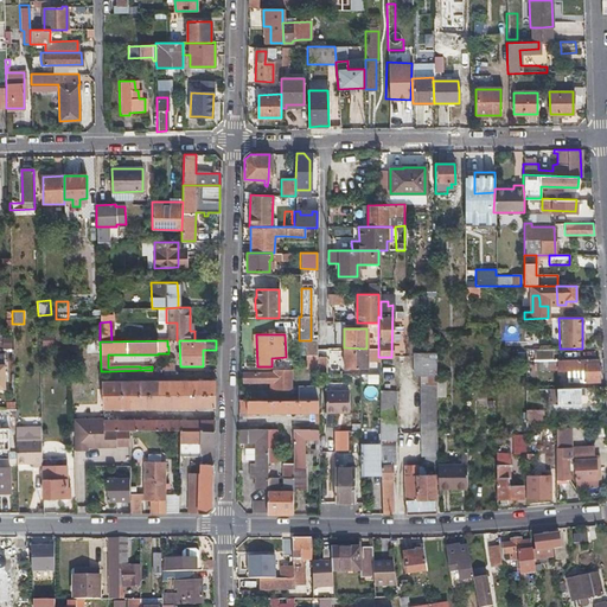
[(366,369),(366,349),(344,347),(344,349),(344,369),(366,369)]
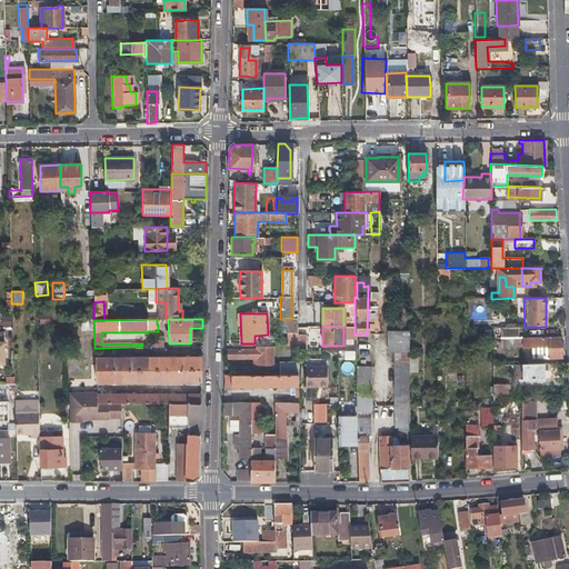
[(499,327),(500,338),(505,337),(517,337),(517,327),(499,327)]
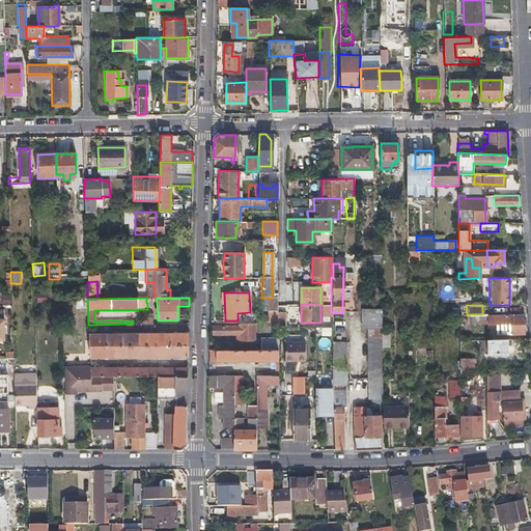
[(285,319),(298,319),(299,307),(278,306),(277,311),(286,312),(285,319)]
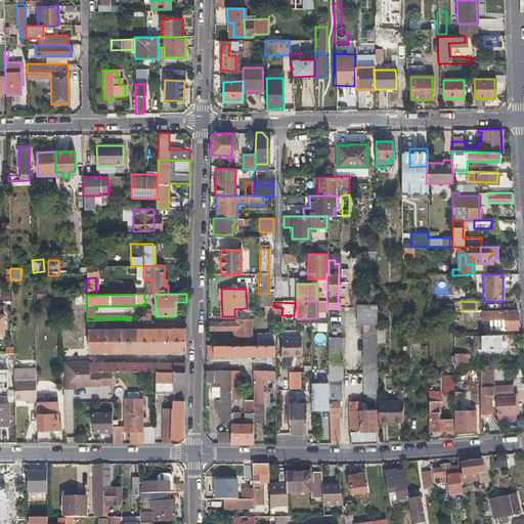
[(357,318),(376,318),(376,305),(356,305),(357,318)]
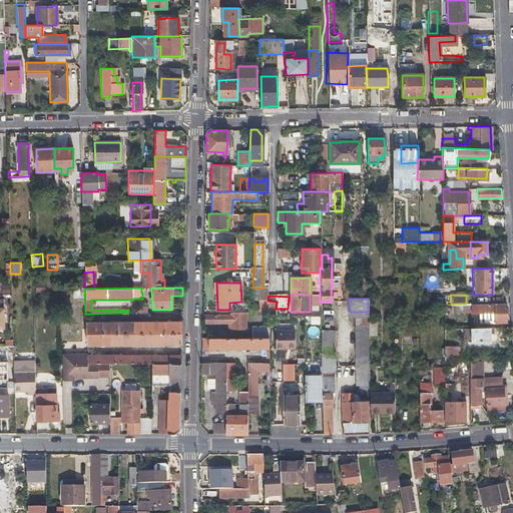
[(481,313),(482,316),(482,319),(494,319),(494,323),(506,323),(505,304),(471,304),(471,311),(471,313),(481,313)]
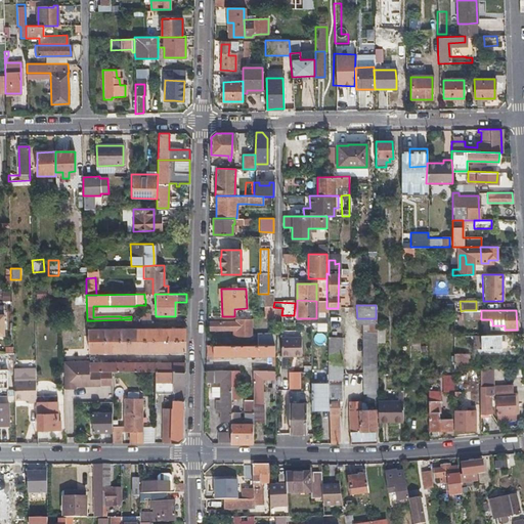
[(210,321),(210,325),(210,330),(231,330),(231,336),(251,335),(251,318),(230,319),(230,320),(210,321)]
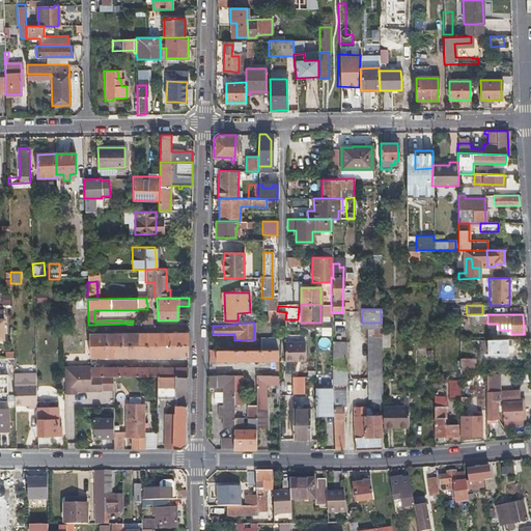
[(89,357),(139,357),(188,357),(188,333),(89,334),(89,357)]
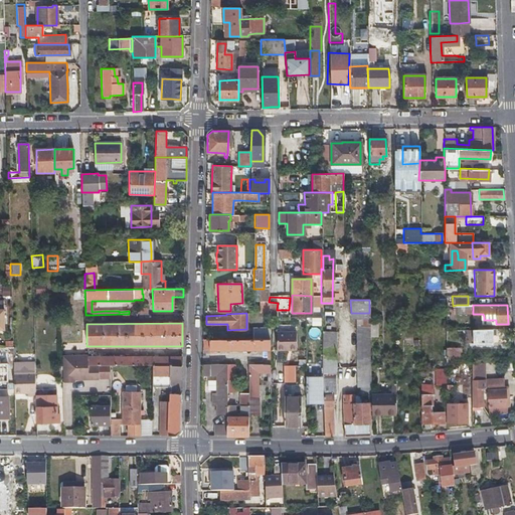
[(356,365),(356,376),(357,387),(361,387),(361,392),(371,392),(369,326),(356,326),(356,365)]
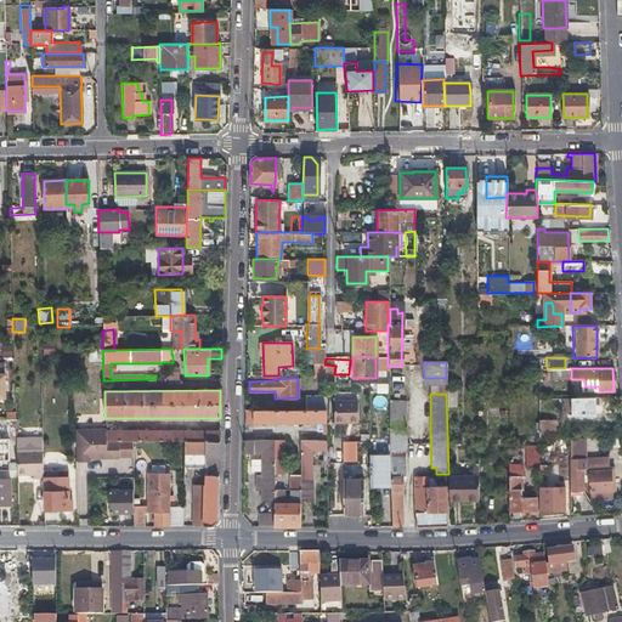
[(306,396),(306,410),(324,410),(324,396),(306,396)]
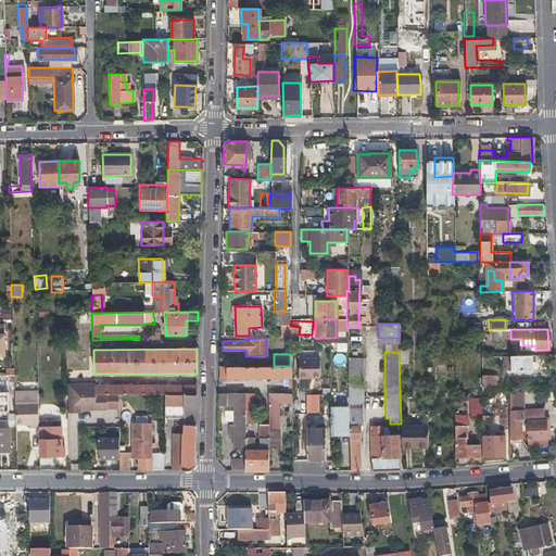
[(332,355),(333,364),(343,363),(343,354),(332,355)]
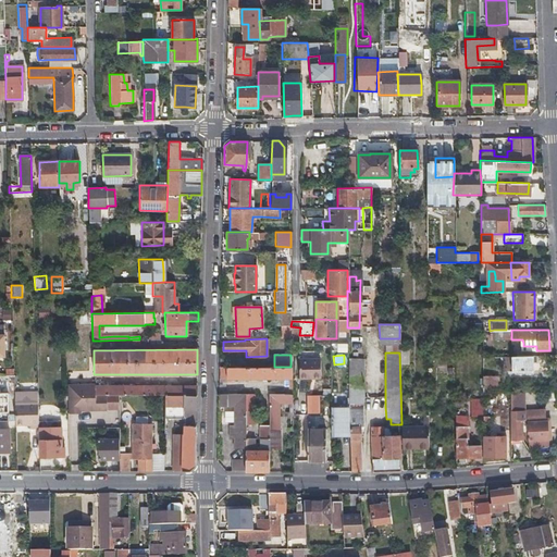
[(510,357),(511,363),(511,371),(532,370),(532,356),(510,357)]
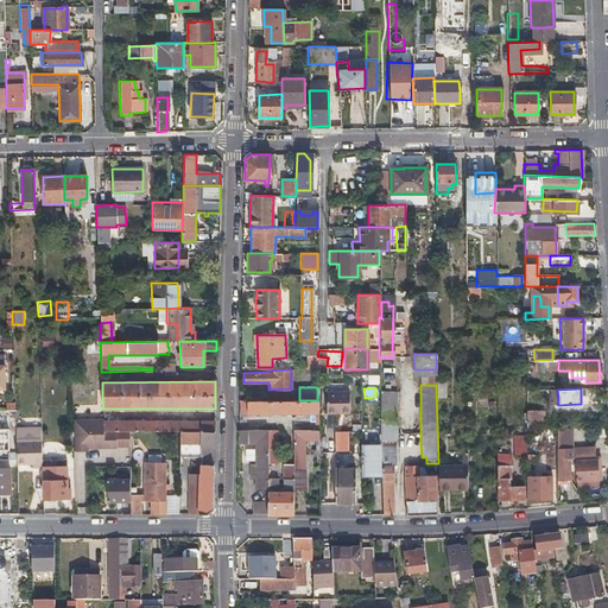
[(325,392),(325,413),(349,413),(348,392),(325,392)]
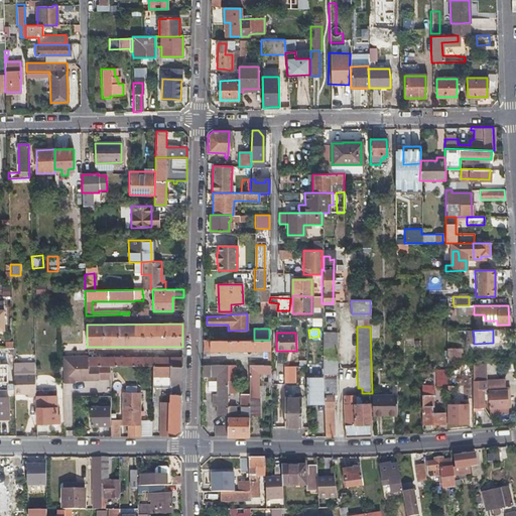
[(458,338),(445,338),(445,349),(456,349),(459,349),(458,338)]
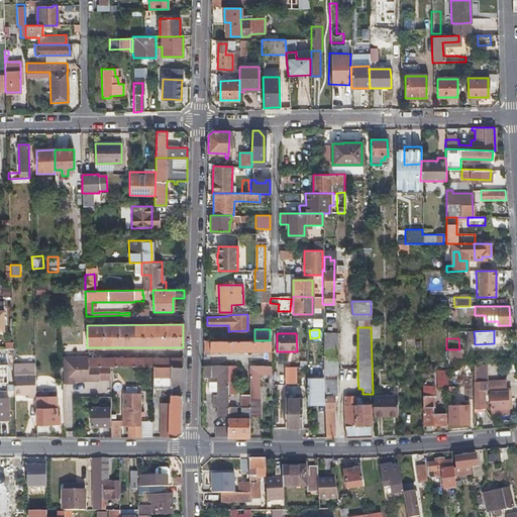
[(202,351),(206,351),(210,351),(210,354),(215,353),(215,351),(267,351),(267,364),(271,364),(270,340),(254,340),(203,340),(202,351)]
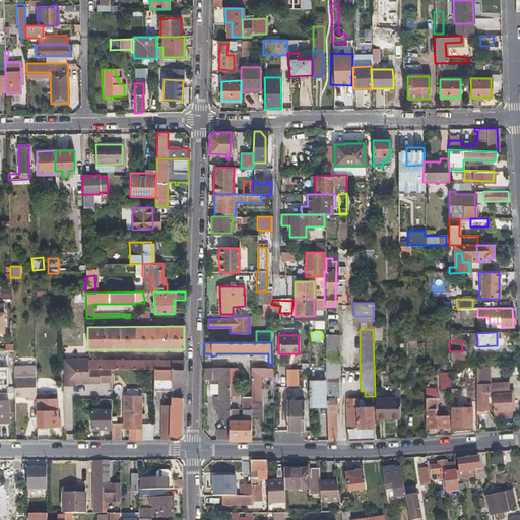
[(450,362),(455,362),(460,362),(459,351),(449,351),(450,362)]
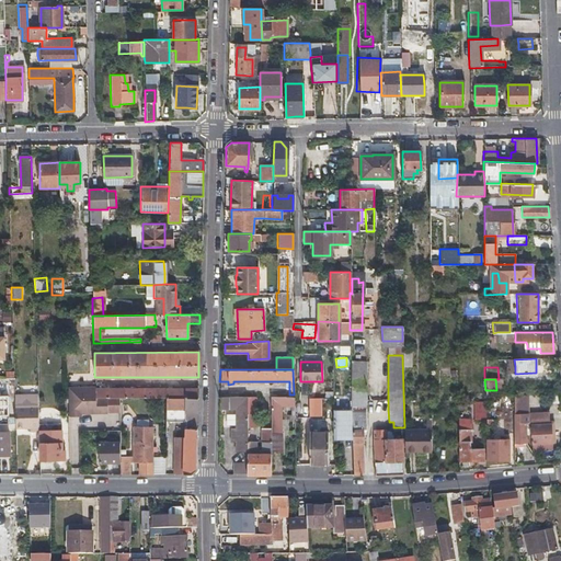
[(353,476),(357,476),(363,476),(362,443),(363,443),(362,431),(365,431),(365,410),(363,410),(366,399),(365,386),(351,386),(351,393),(351,404),(351,411),(352,438),(353,476)]
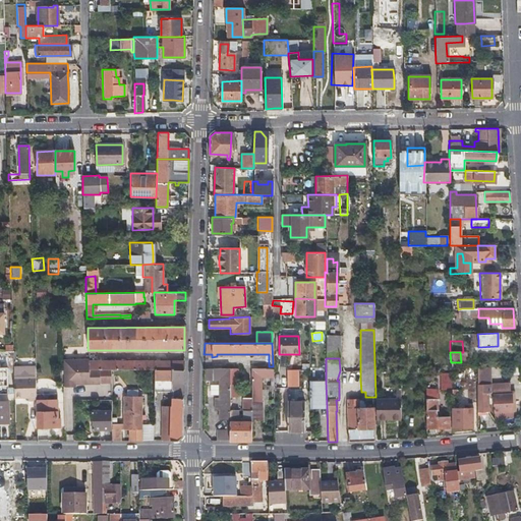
[(89,359),(62,360),(62,388),(74,388),(74,385),(74,382),(78,382),(78,385),(99,385),(99,384),(110,384),(109,369),(89,368),(89,359)]
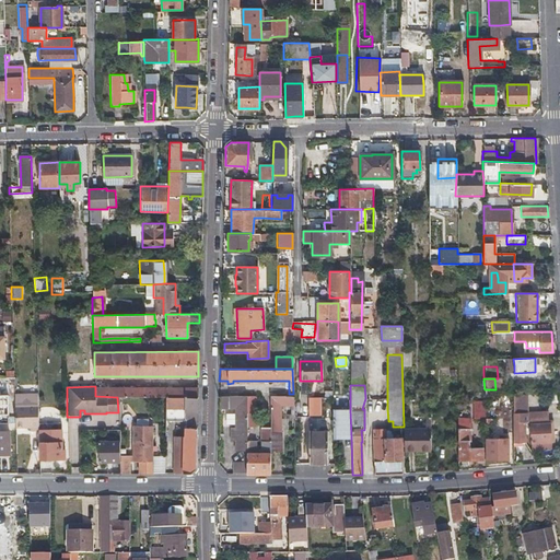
[(164,397),(197,398),(197,388),(95,386),(95,396),(117,397),(164,397)]
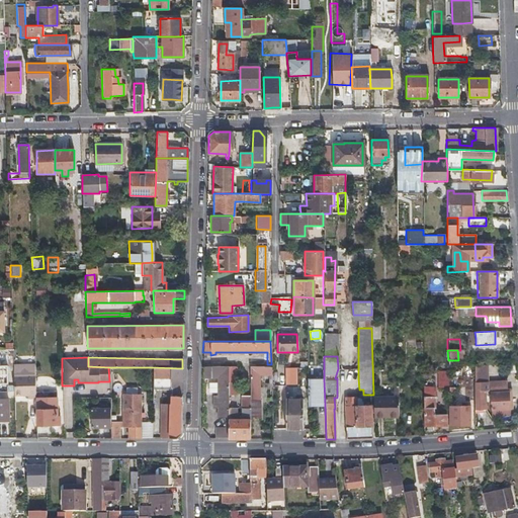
[(473,378),(488,379),(488,365),(475,365),(473,378)]
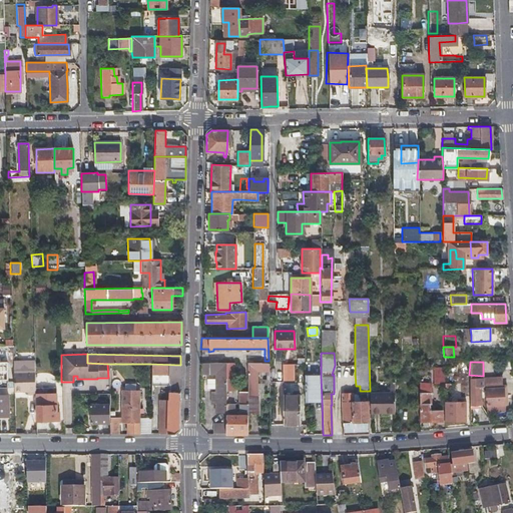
[(216,414),(225,414),(225,403),(225,363),(200,363),(200,373),(216,373),(216,392),(210,392),(211,404),(216,404),(216,414)]
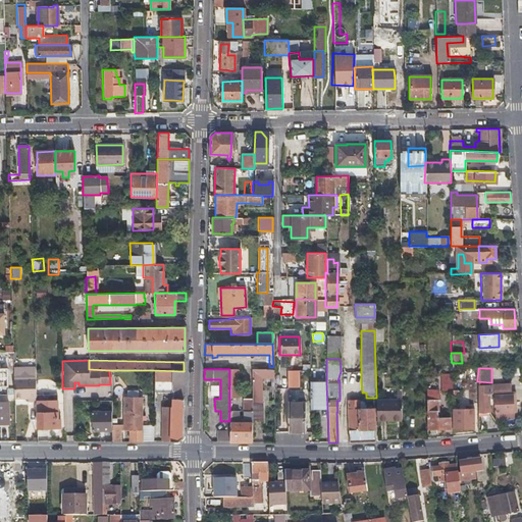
[(252,369),(252,399),(252,403),(262,403),(262,378),(273,378),(273,369),(252,369)]
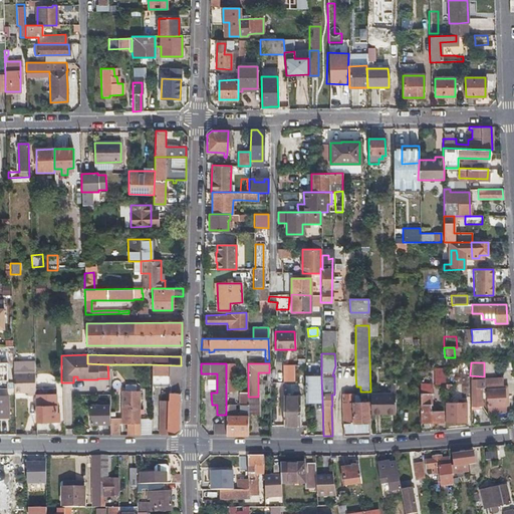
[(161,400),(160,434),(169,434),(174,434),(180,430),(181,365),(151,364),(151,399),(169,399),(169,400),(161,400)]
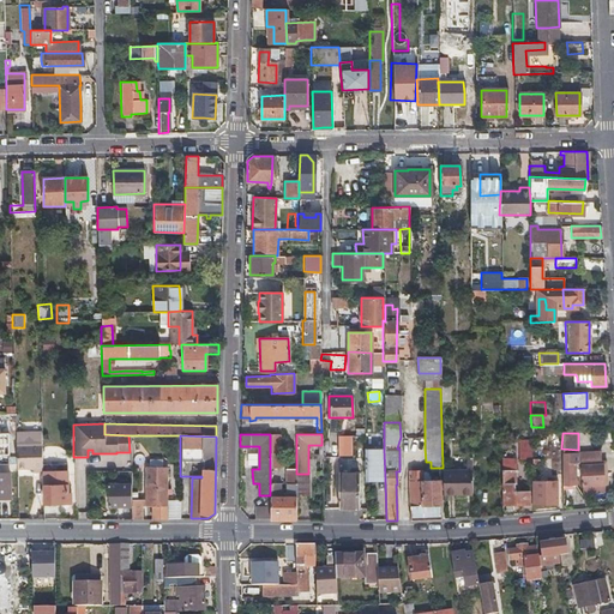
[(350,437),(337,435),(337,450),(349,450),(350,437)]
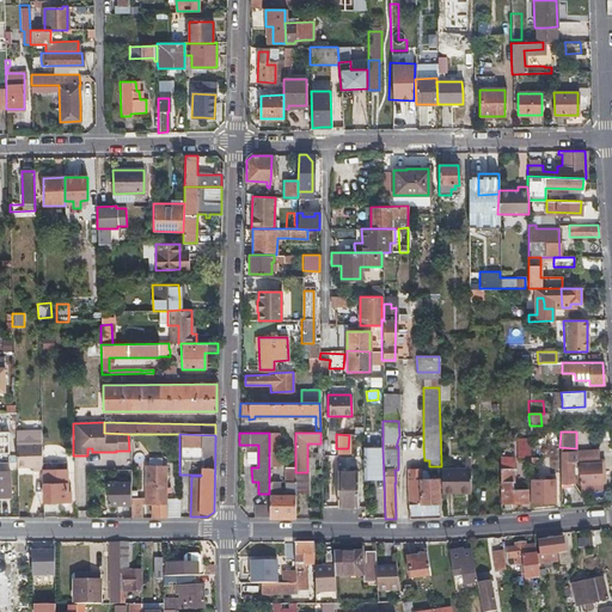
[(518,438),(516,458),(530,458),(531,439),(518,438)]
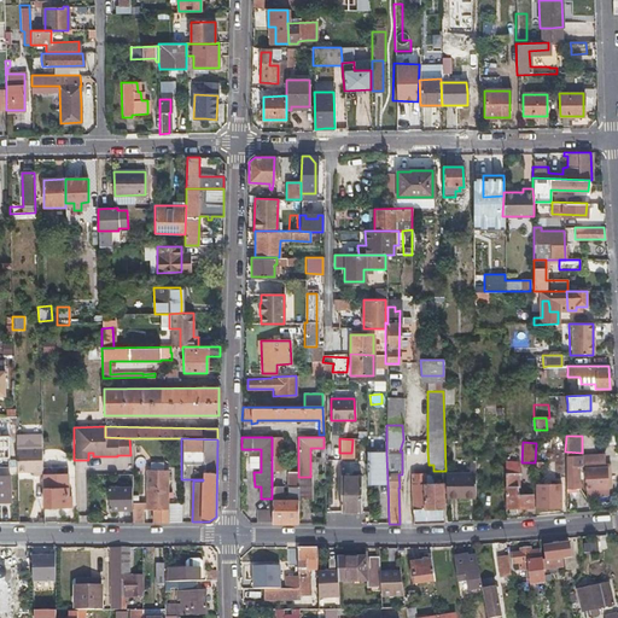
[(41,452),(41,450),(41,449),(16,449),(17,472),(33,471),(33,476),(42,474),(42,467),(41,452)]
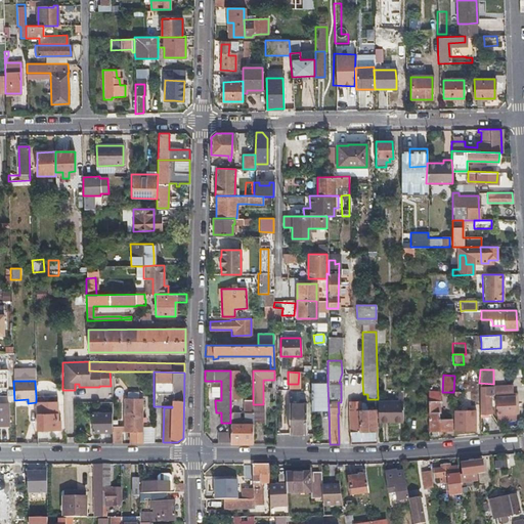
[(311,409),(329,409),(328,384),(311,384),(311,409)]
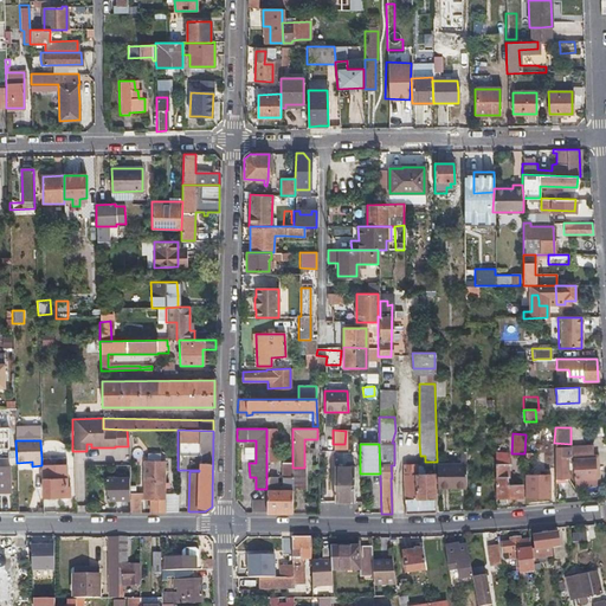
[(575,479),(585,479),(595,478),(594,468),(598,468),(598,456),(592,456),(592,446),(555,449),(555,452),(555,462),(555,481),(568,481),(567,464),(574,464),(575,479)]
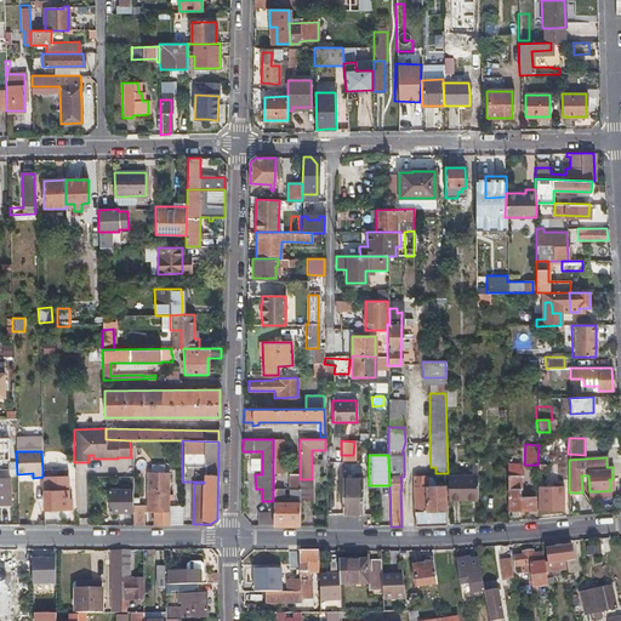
[(535,496),(528,497),(519,497),(519,488),(520,488),(520,463),(507,463),(508,511),(535,511),(535,496)]
